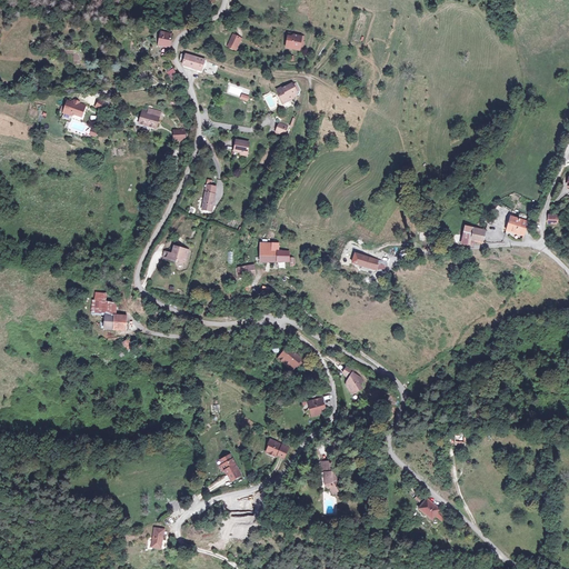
[(171,38),(173,33),(158,31),(158,43),(171,46),(171,42),(171,38)]
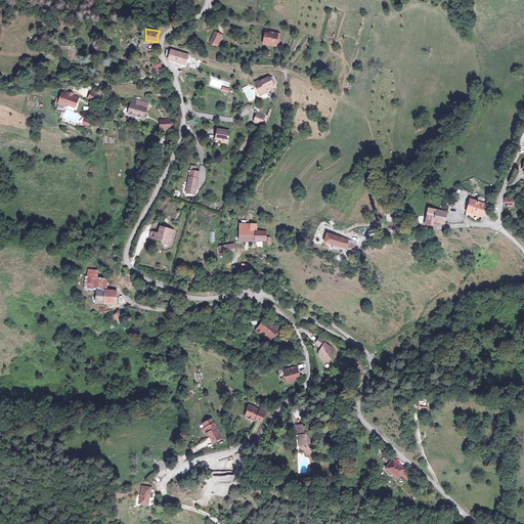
[(274,31),(271,31),(270,37),(273,40),(278,41),(277,43),(282,43),(284,35),(285,35),(286,30),(276,30),(274,31)]
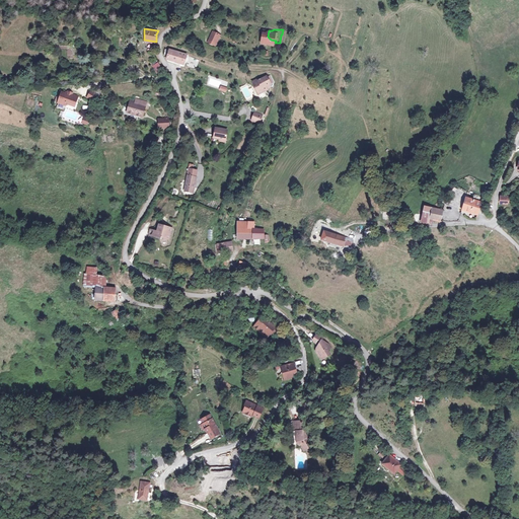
[(179,53),(170,51),(168,57),(167,61),(184,66),(188,56),(179,53)]
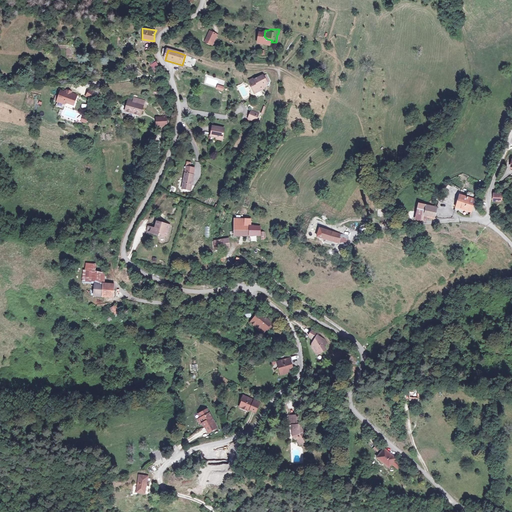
[(155,64),(148,66),(151,73),(158,71),(155,64)]
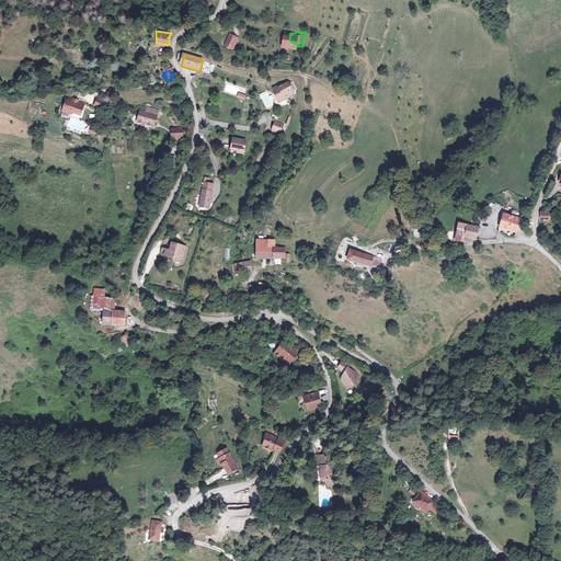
[(292,84),(292,83),(282,88),(281,86),(276,88),(278,93),(276,94),(281,102),(292,98),(290,94),(296,92),(295,90),(292,84)]
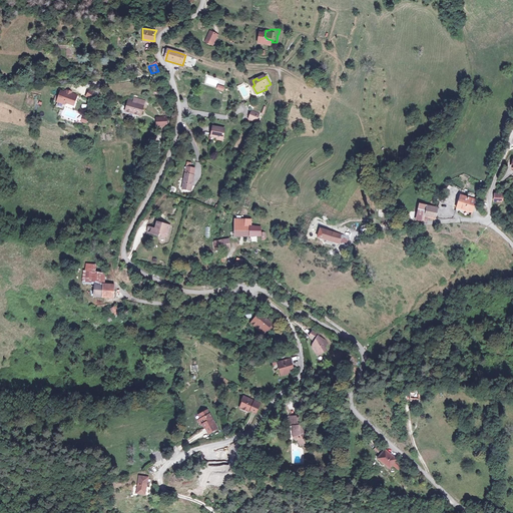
[(243,83),(237,85),(243,99),(249,97),(243,83)]
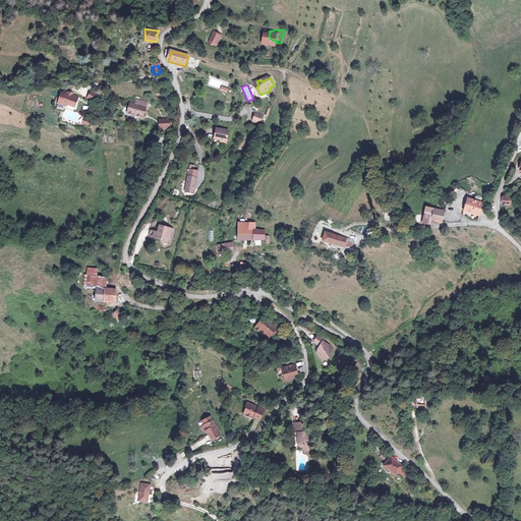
[(85,102),(92,105),(95,99),(90,96),(85,102)]
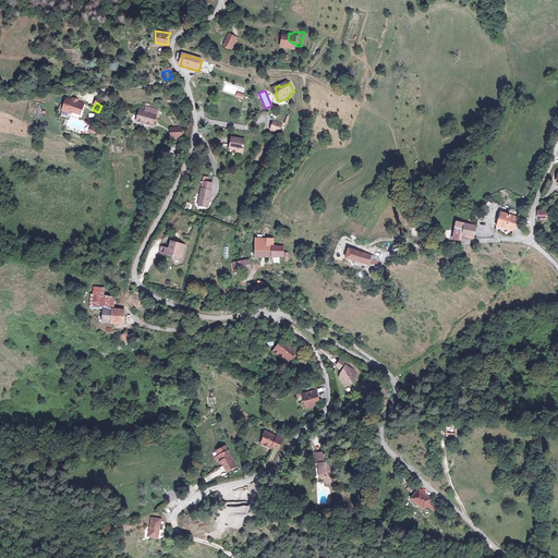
[(77,120),(81,109),(74,107),(72,107),(72,108),(67,107),(63,106),(59,117),(68,120),(69,117),(77,120)]
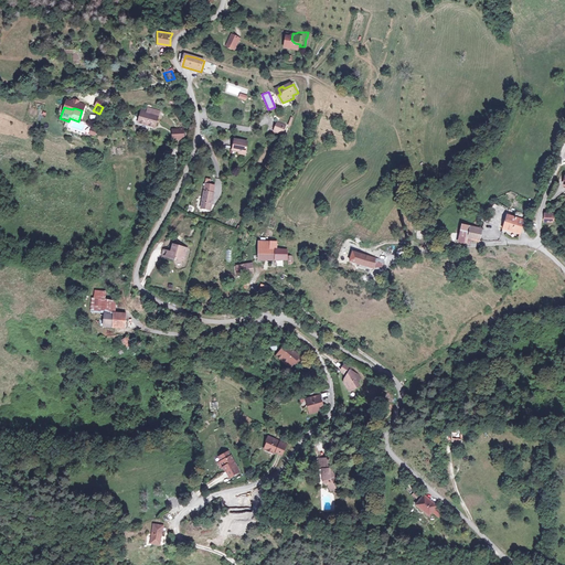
[(153,132),(158,116),(147,113),(145,117),(140,116),(137,127),(153,132)]
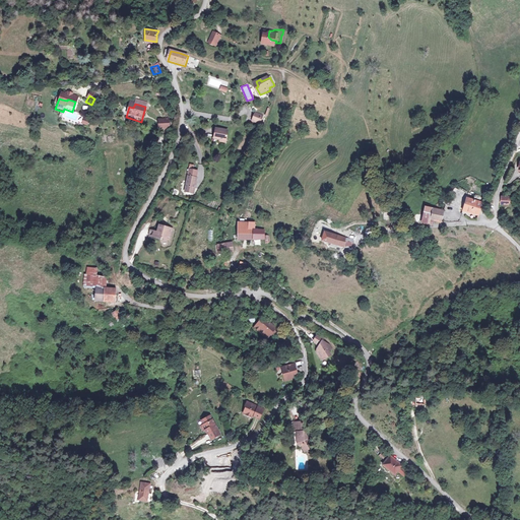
[(264,116),(257,113),(254,120),(261,123),(264,116)]
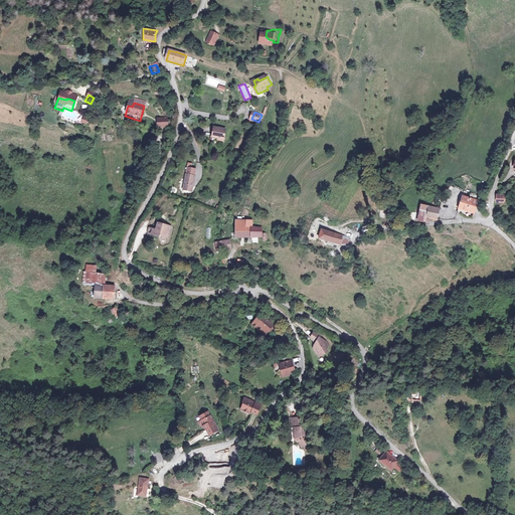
[(165,122),(156,123),(156,132),(166,131),(165,122)]
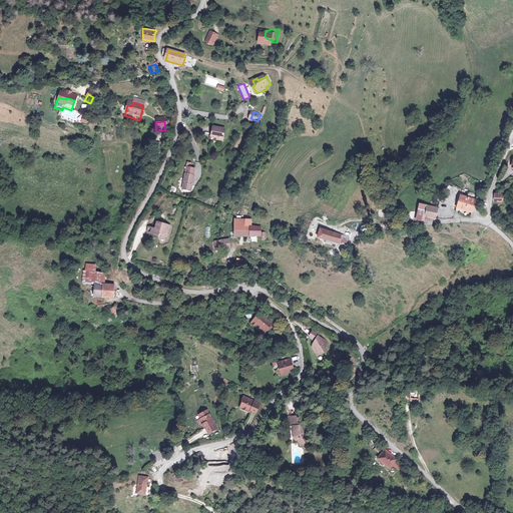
[(223,140),(225,129),(214,127),(212,136),(218,137),(218,139),(223,140)]
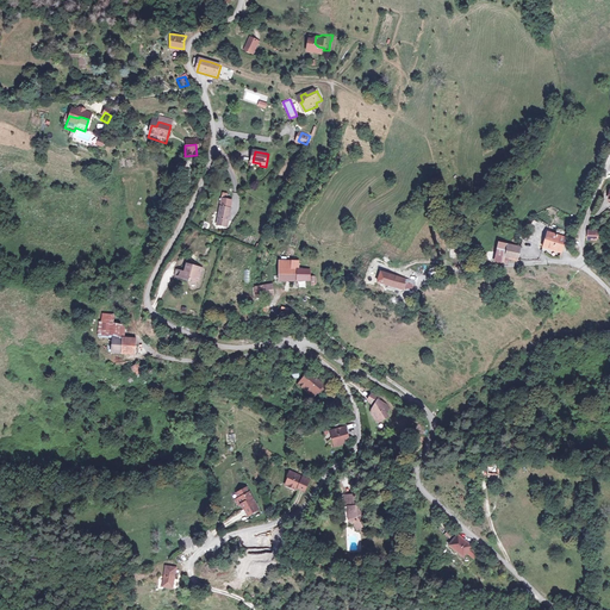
[(222,205),(231,207),(232,200),(223,198),(222,205)]
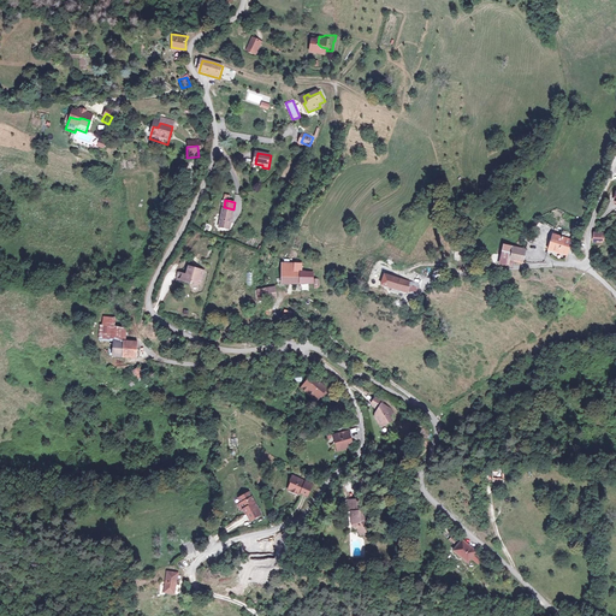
[(234,209),(224,207),(219,226),(230,229),(234,209)]
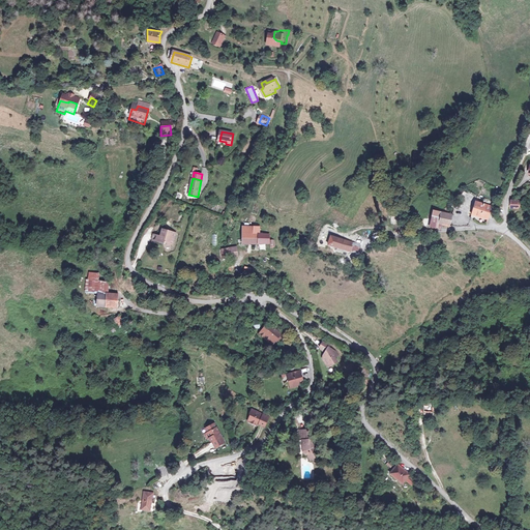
[(489,210),(471,209),(470,221),(489,222),(489,210)]
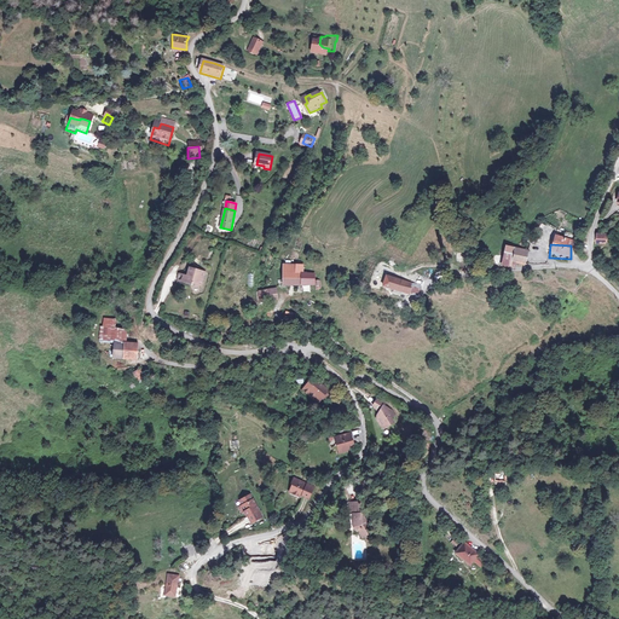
[(519,265),(521,255),(508,252),(505,262),(519,265)]
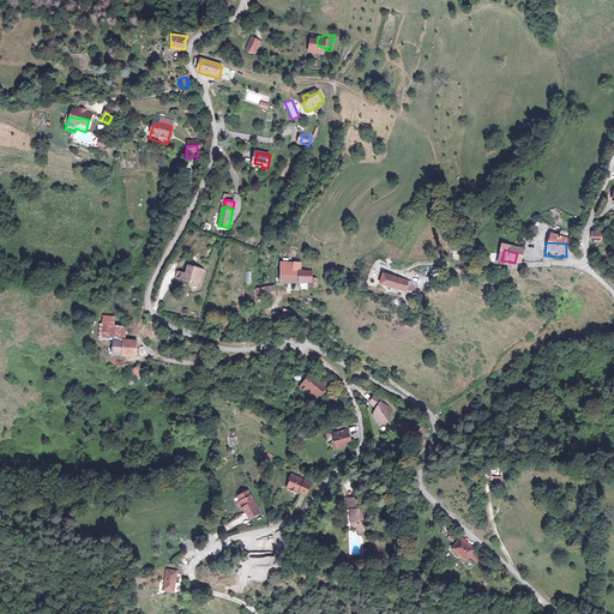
[(199,284),(204,270),(190,264),(186,272),(185,278),(199,284)]
